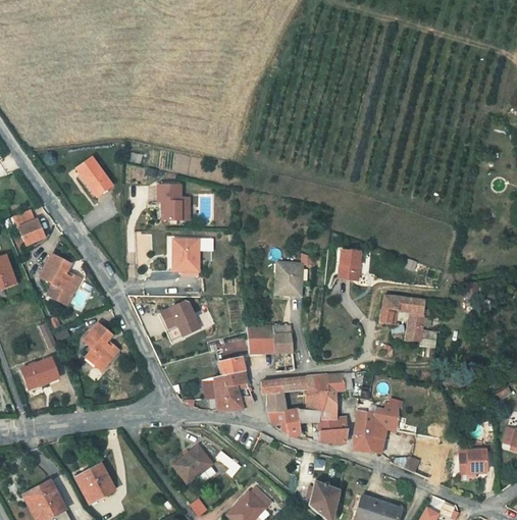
[(94,157),(76,169),(98,198),(114,186),(94,157)]
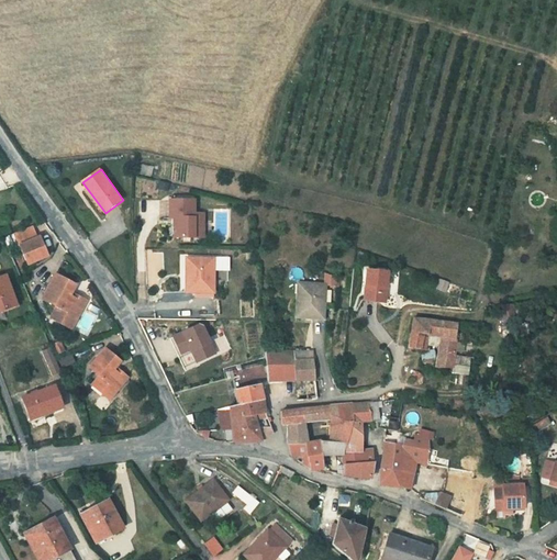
[(192,199),(168,200),(169,217),(176,217),(177,224),(174,224),(174,236),(195,236),(195,230),(204,230),(203,212),(193,212),(192,199)]
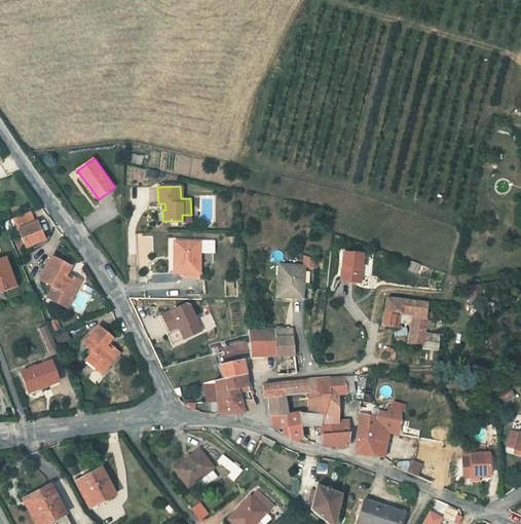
[(37,220),(33,211),(13,219),(16,228),(37,220)]
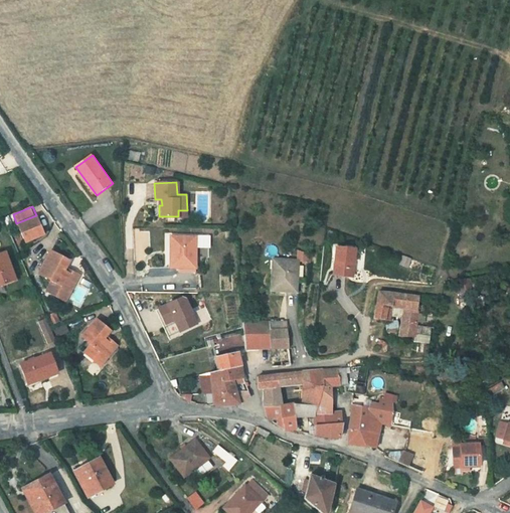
[(36,215),(16,223),(22,239),(42,231),(36,215)]
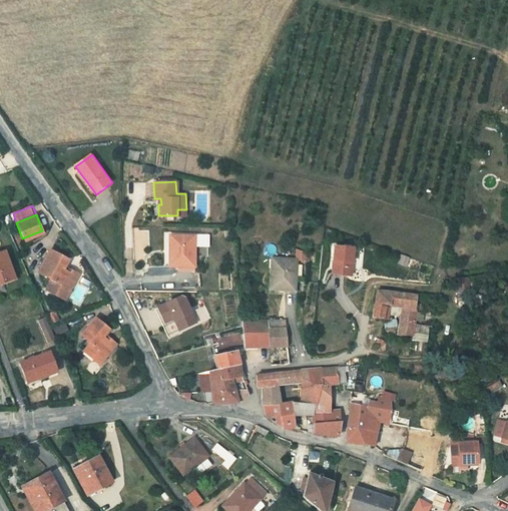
[(169,235),(169,267),(194,268),(194,236),(169,235)]
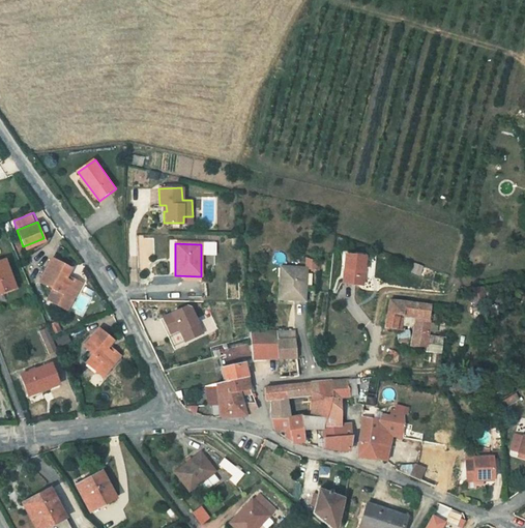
[(363,286),(366,256),(345,255),(344,284),(363,286)]
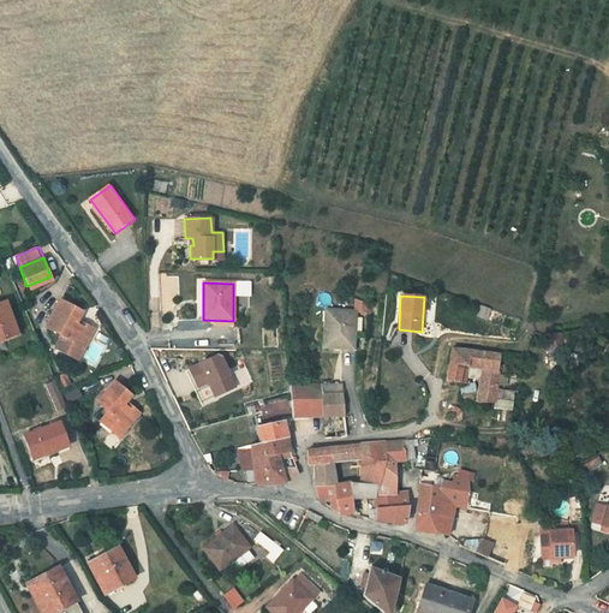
[(57,349),(70,356),(72,351),(81,356),(95,331),(79,322),(83,315),(85,311),(65,298),(49,325),(64,333),(57,349)]
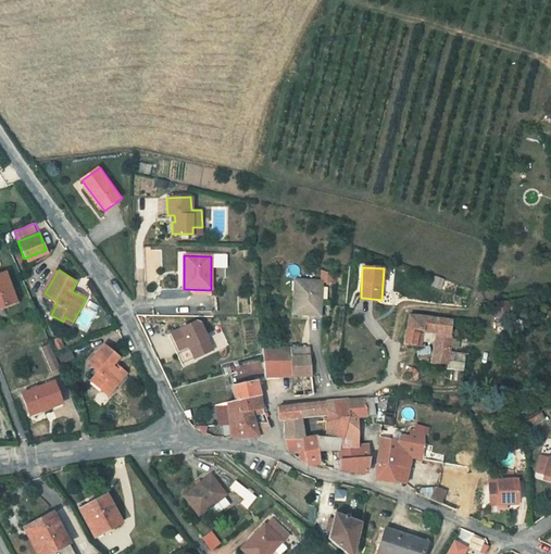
[(7,273),(0,275),(0,309),(19,302),(7,273)]
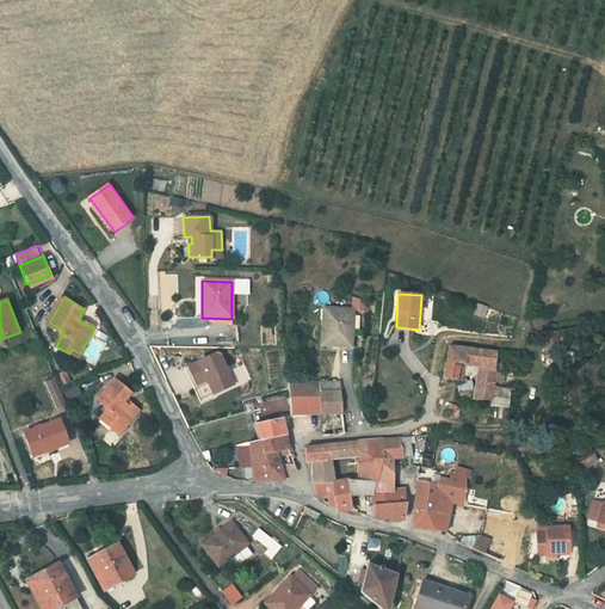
[(359,350),(359,309),(325,309),(325,350),(359,350)]
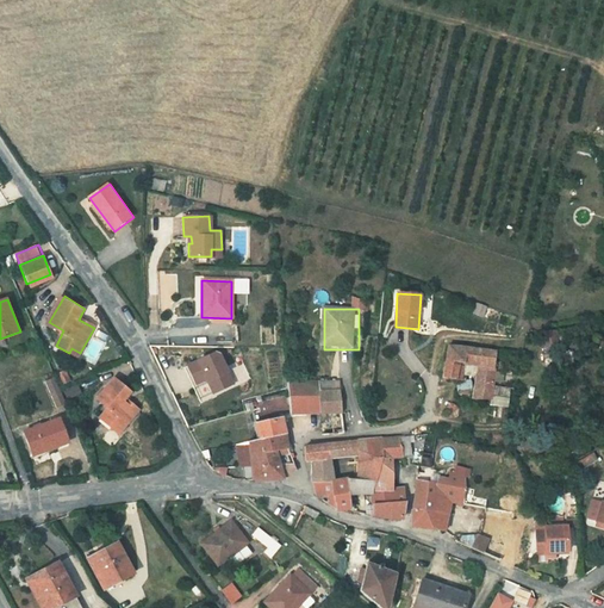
[(82,312),(79,320),(94,328),(97,322),(82,312)]
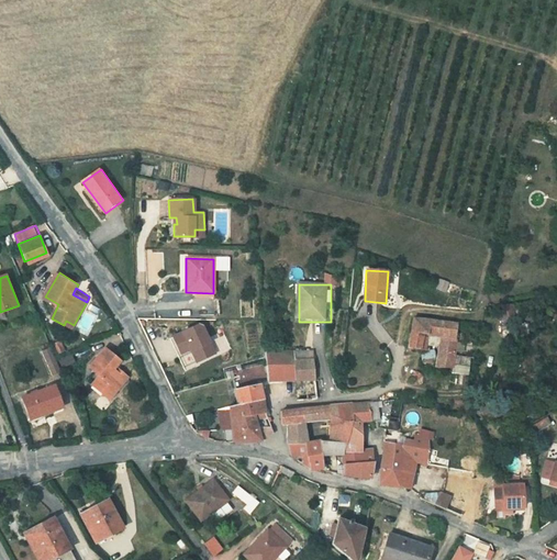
[(509,301),(496,302),(497,313),(509,312),(509,301)]
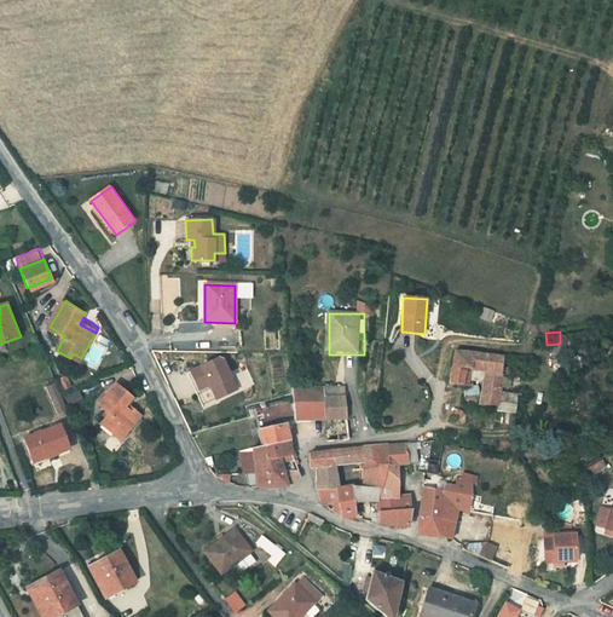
[(484,403),(501,404),(507,355),(460,351),(451,381),(462,382),(469,384),(472,369),(487,370),(484,403)]
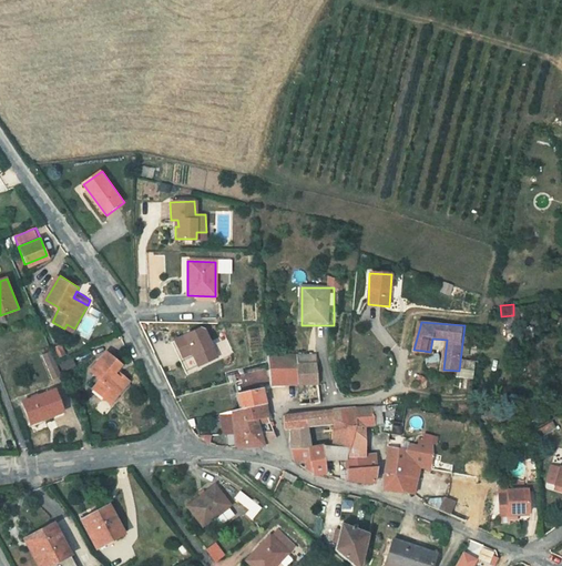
[(74,329),(67,324),(64,329),(72,334),(74,329)]
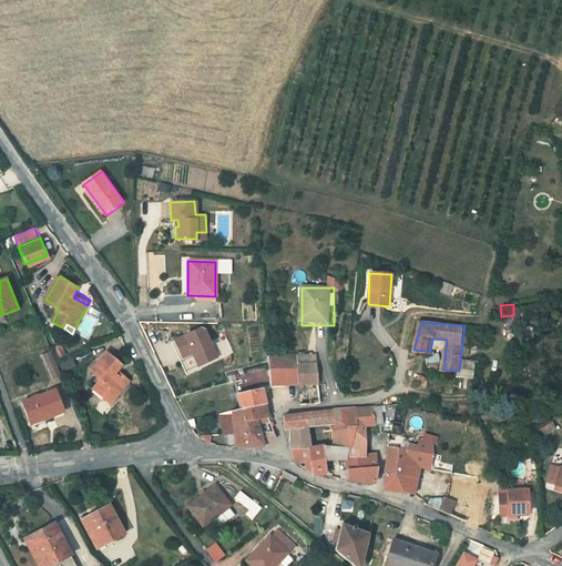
[(204,330),(179,341),(186,357),(182,359),(190,375),(203,370),(202,366),(221,359),(207,331),(204,330)]
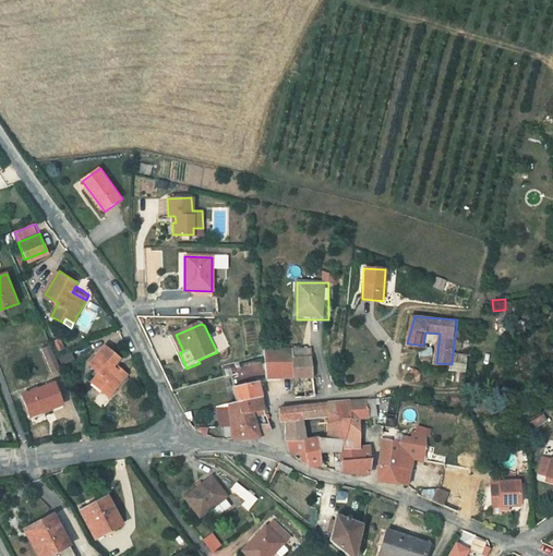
[(183,351),(176,335),(172,336),(179,352),(183,351)]
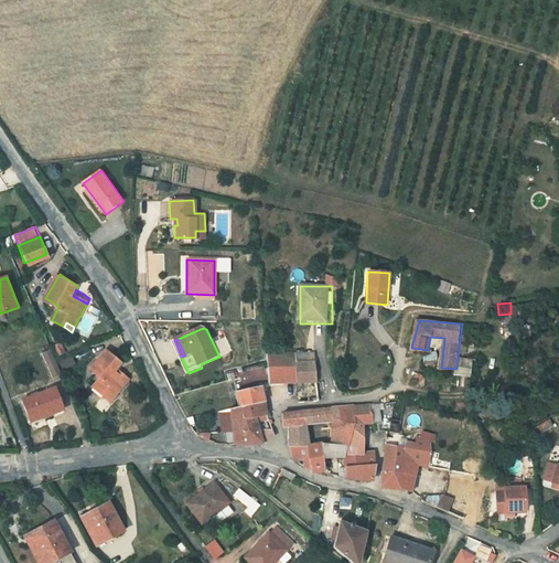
[(51,376),(61,373),(47,342),(38,347),(51,376)]
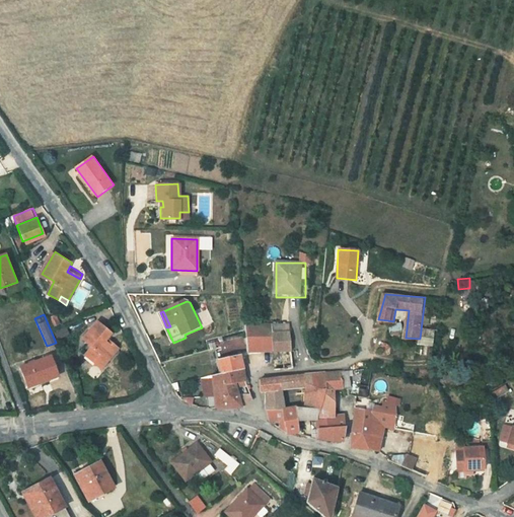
[(107,365),(119,349),(107,340),(111,336),(114,331),(99,321),(85,342),(95,350),(90,358),(99,364),(101,361),(107,365)]
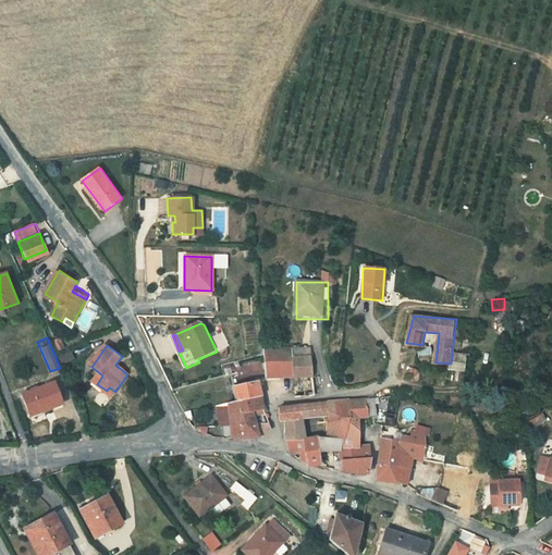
[(292,349),(294,358),(313,357),(310,348),(292,349)]
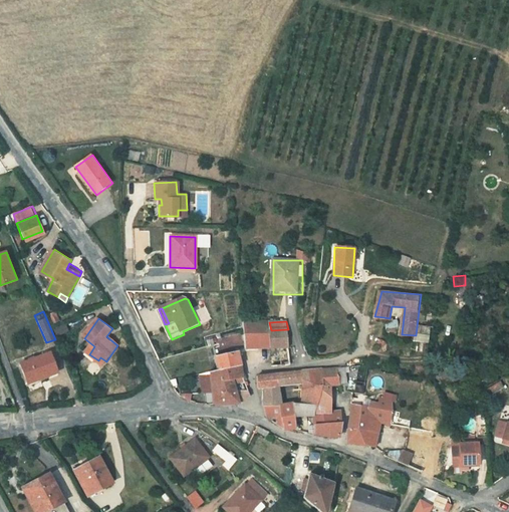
[(271,330),(269,322),(244,323),(246,342),(247,347),(274,345),(271,330)]
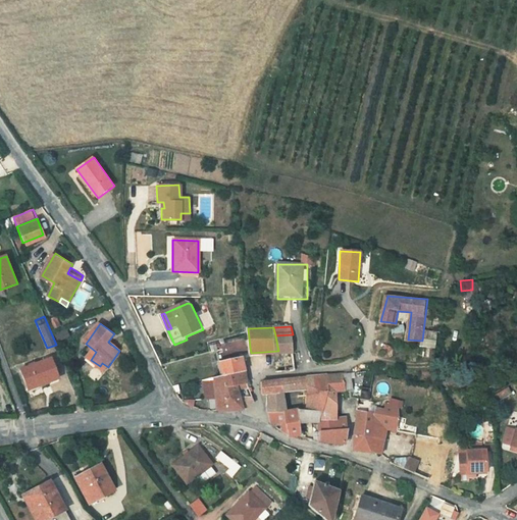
[(275,335),(278,351),(295,351),(293,334),(275,335)]
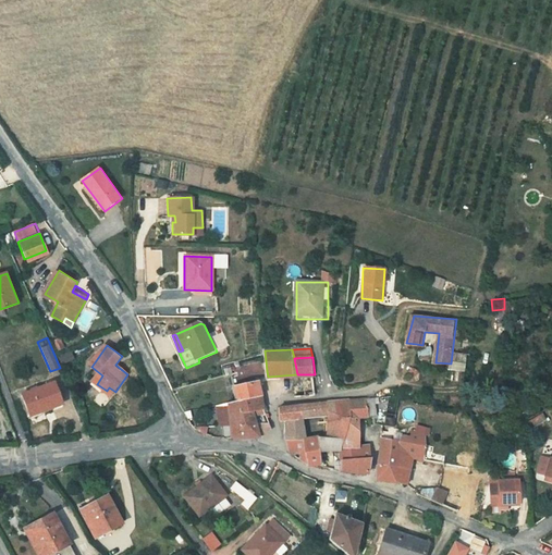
[(119,360),(115,365),(127,374),(131,369),(119,360)]
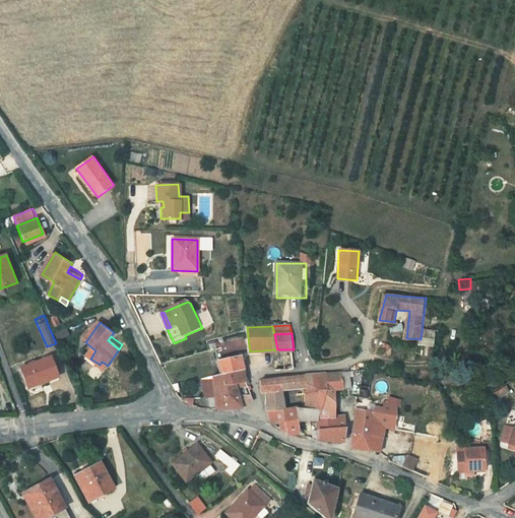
[(279,370),(297,368),(294,349),(277,349),(279,370)]
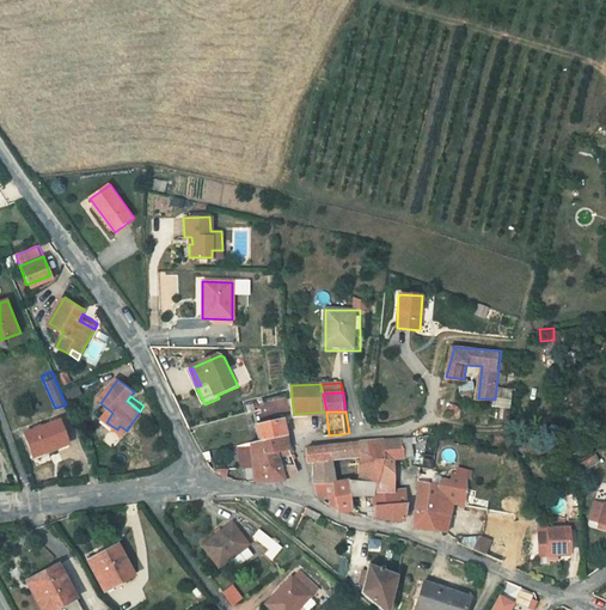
[(287,427),(283,414),(265,419),(258,420),(262,435),(287,429),(287,427)]
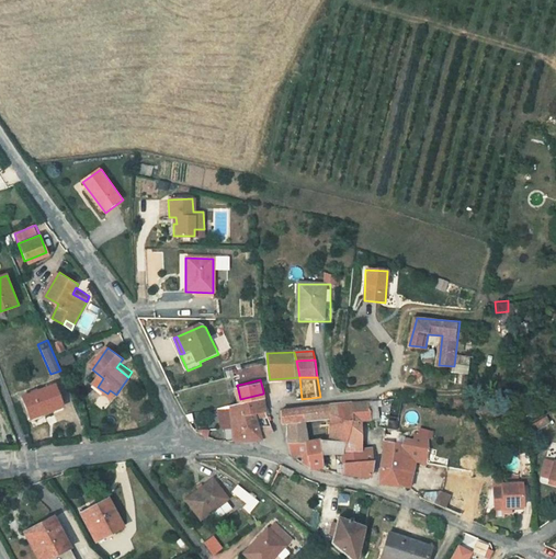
[(34,421),(66,409),(58,387),(26,398),(34,421)]
